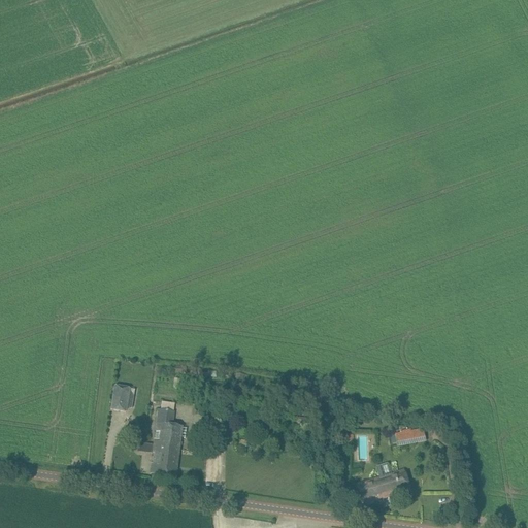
[(245,375),(236,374),(235,383),(244,385),(245,375)]
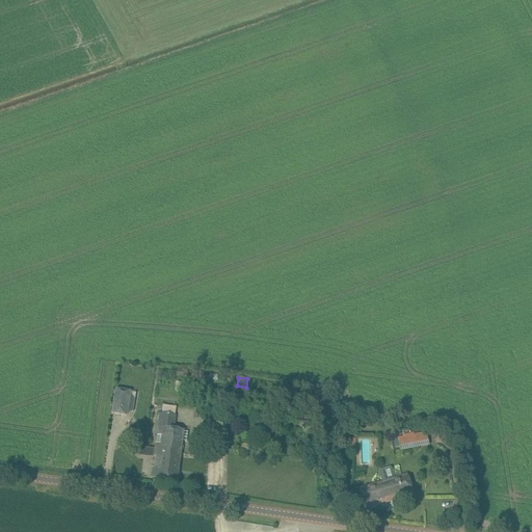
[(257,394),(259,380),(251,379),(249,392),(257,394)]
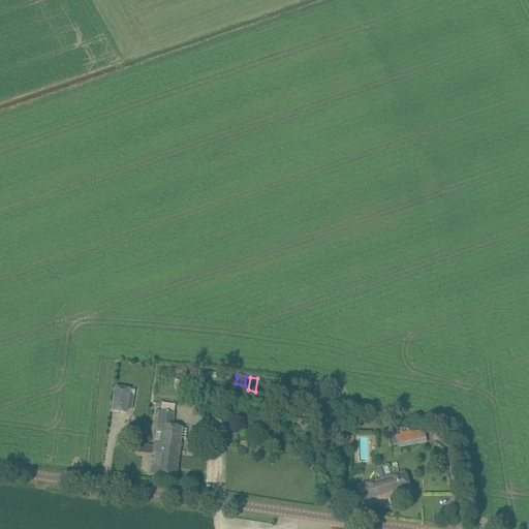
[(113,410),(126,412),(132,409),(135,392),(129,391),(116,389),(113,410)]
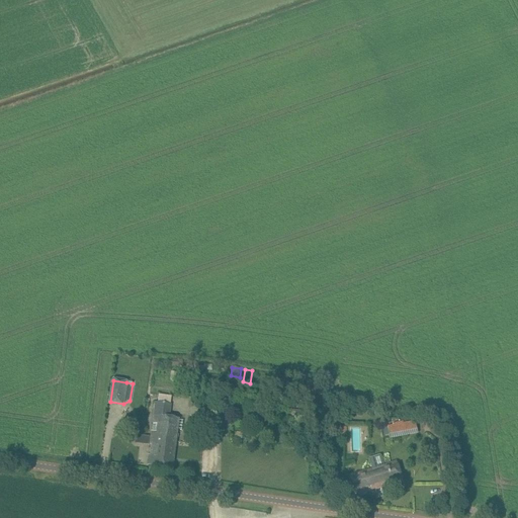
[(305,380),(304,389),(311,391),(313,382),(305,380)]
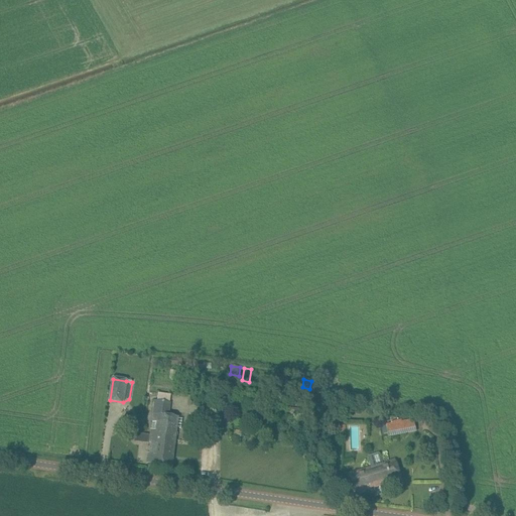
[(171,468),(172,458),(178,417),(168,416),(170,403),(155,401),(153,414),(153,422),(157,422),(155,430),(151,430),(151,435),(150,443),(157,444),(155,455),(148,454),(147,464),(154,465),(171,468)]
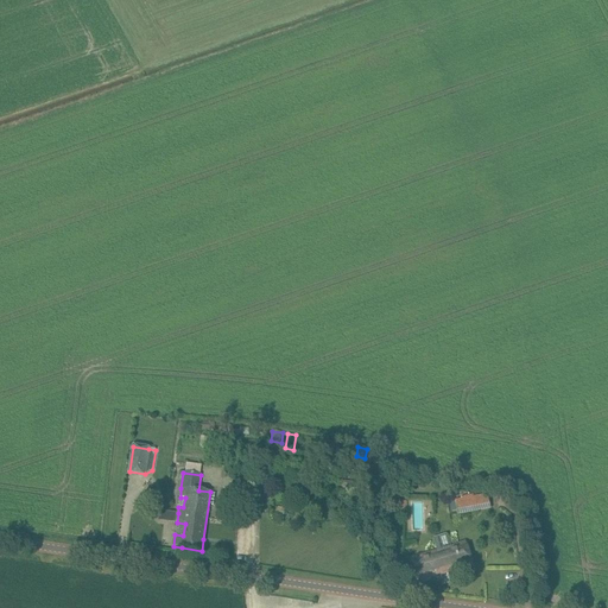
[(455,500),(457,515),(491,510),(488,494),(455,500)]
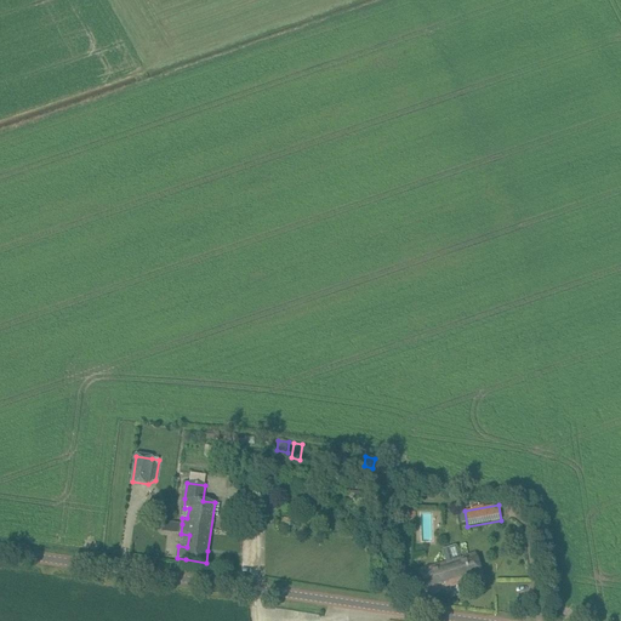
[(476,552),(451,559),(417,570),(425,596),(483,577),(476,552)]
